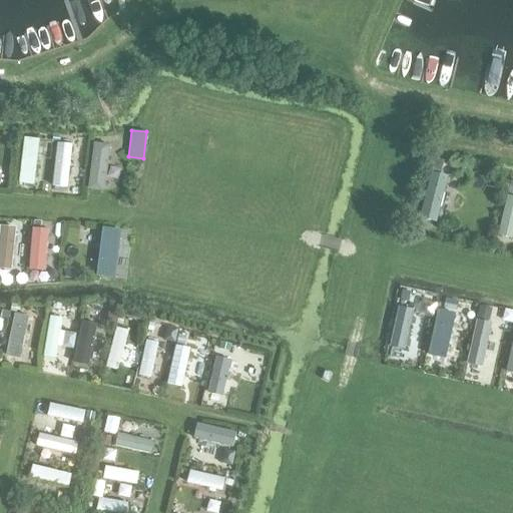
[(33,184),(39,137),(23,135),(17,182),(33,184)]
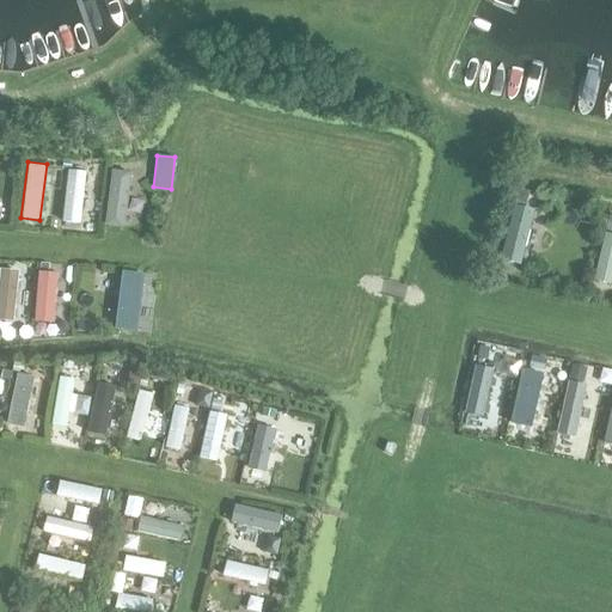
[(80,221),(85,169),(67,167),(61,220),(80,221)]
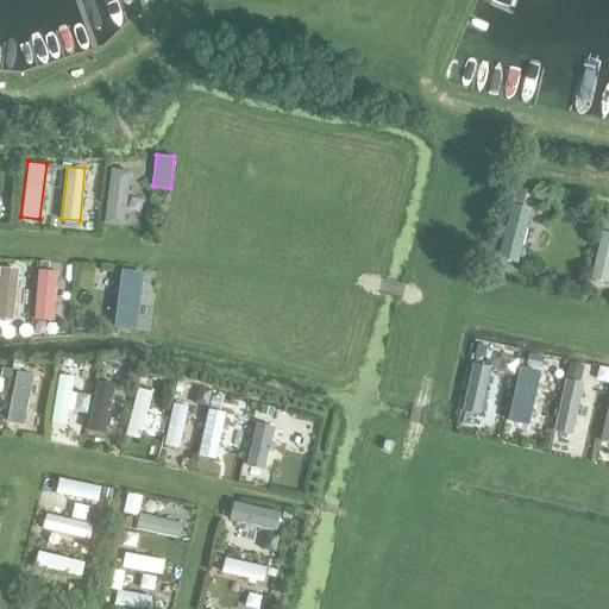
[(124,225),(130,170),(111,169),(105,223),(124,225)]
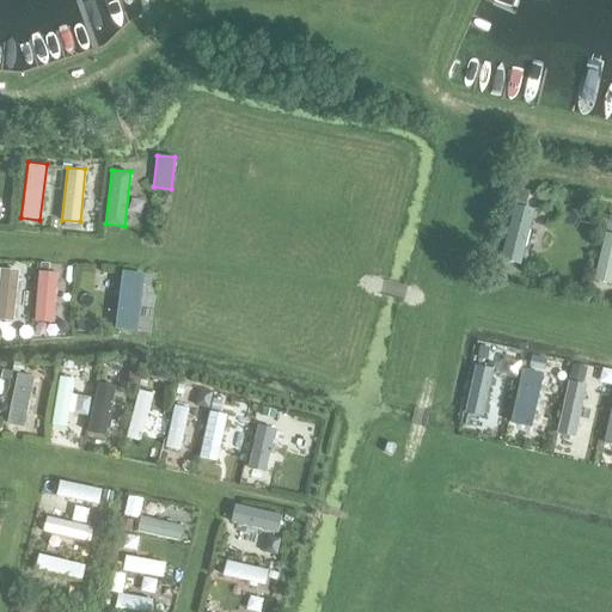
[(520,263),(533,209),(515,204),(502,259),(520,263)]
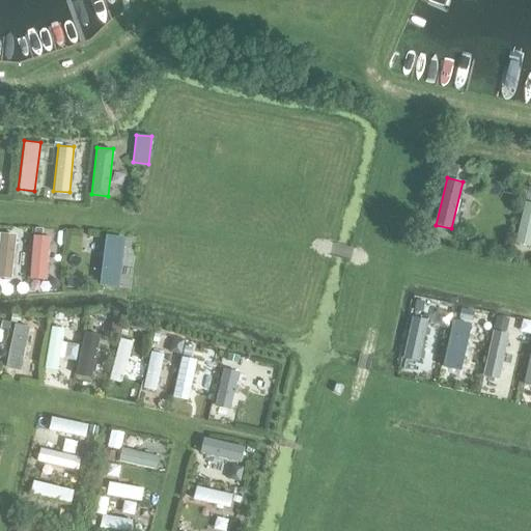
[(530,244),(530,242),(530,201),(522,200),(514,241),(530,244)]
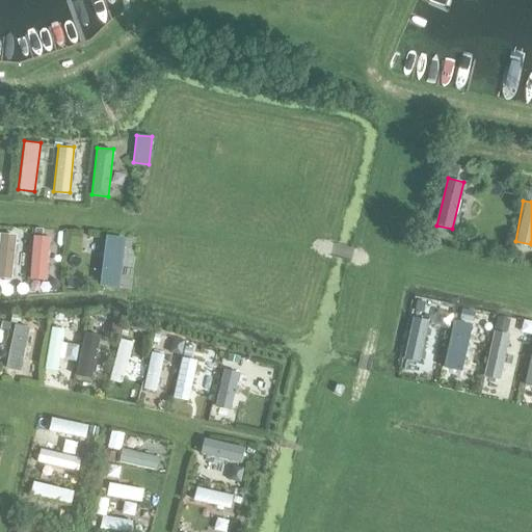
[(18,234),(0,232),(0,277),(12,280),(18,234)]
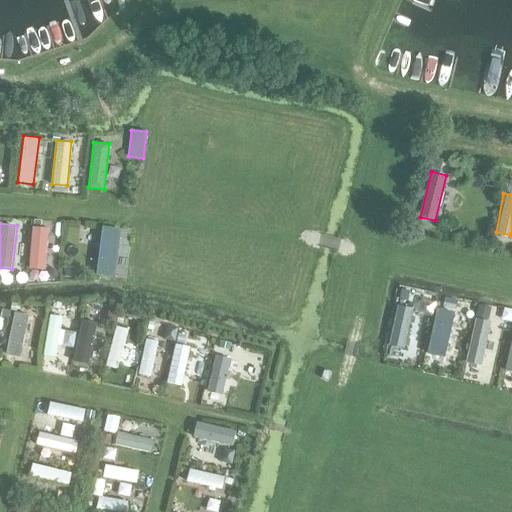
[(48,227),(33,226),(29,267),(44,269),(48,227)]
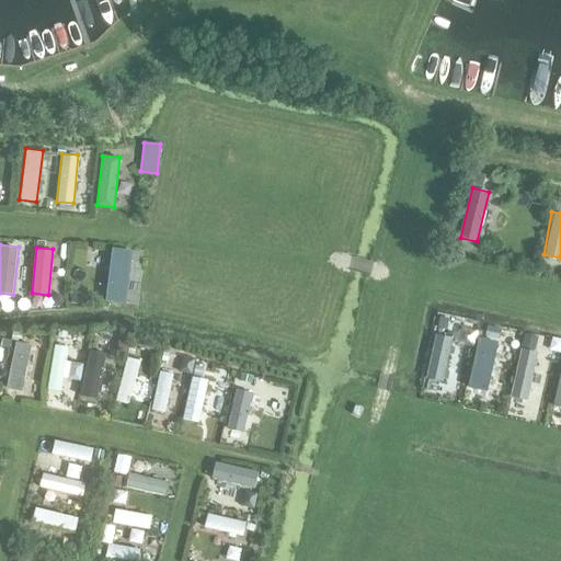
[(132,251),(112,249),(106,301),(125,304),(132,251)]
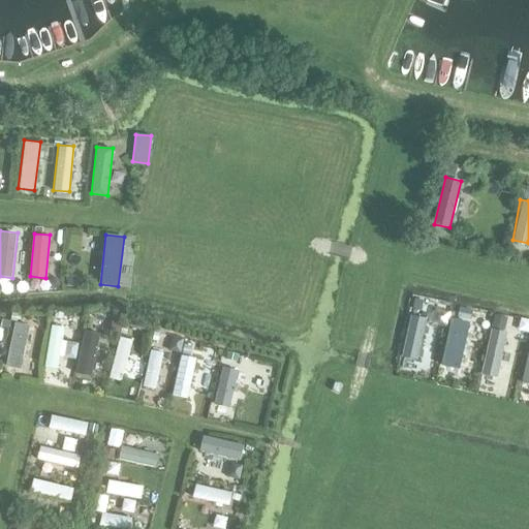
[(528,317),(497,311),(494,325),(511,330),(510,330),(527,333),(528,321),(528,317)]
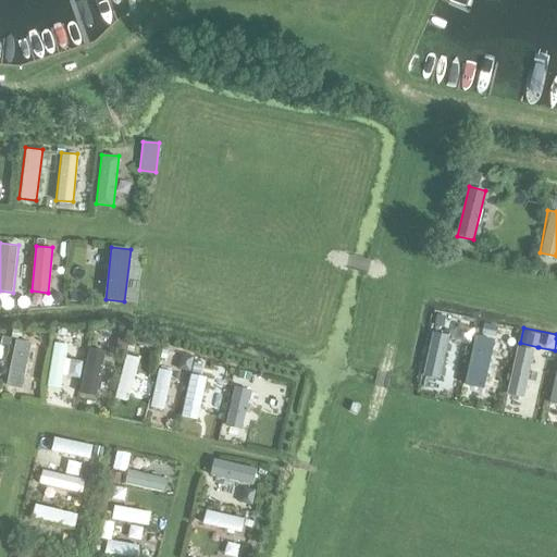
[(448,335),(432,332),(422,373),(438,376),(448,335)]
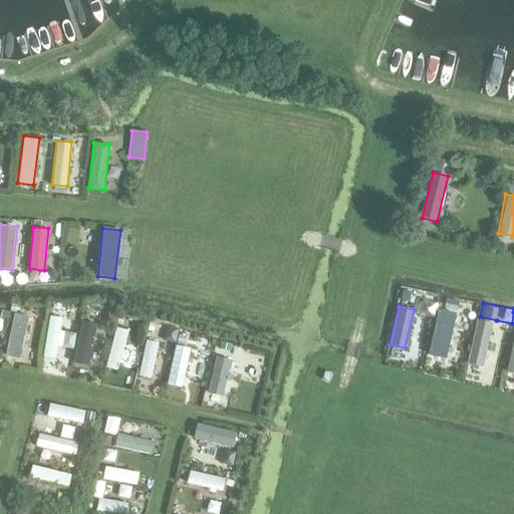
[(446,357),(456,312),(439,308),(429,353),(446,357)]
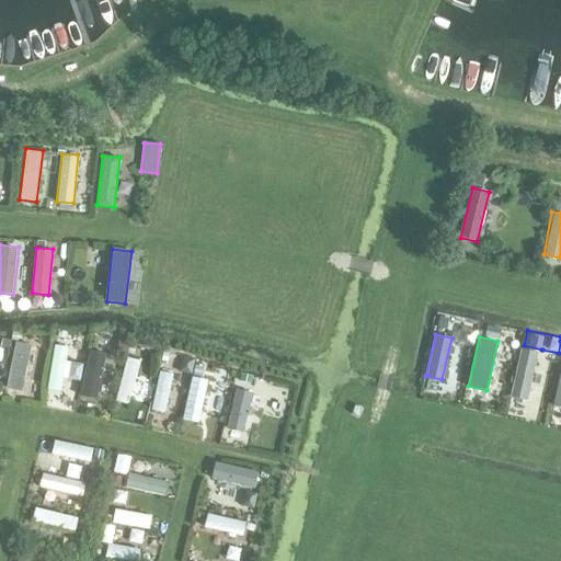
[(32,344),(15,341),(7,386),(22,389),(32,344)]
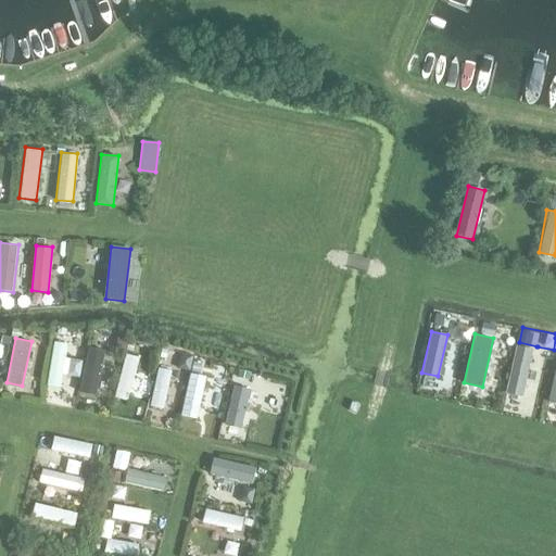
[(67,343),(53,340),(46,384),(60,387),(67,343)]
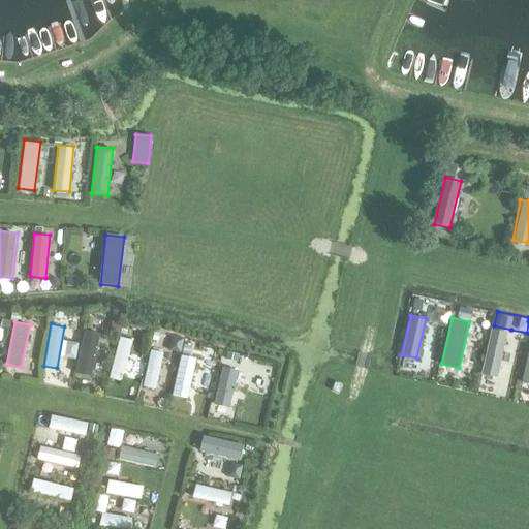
[(496,376),(505,331),(491,328),(480,373),(496,376)]
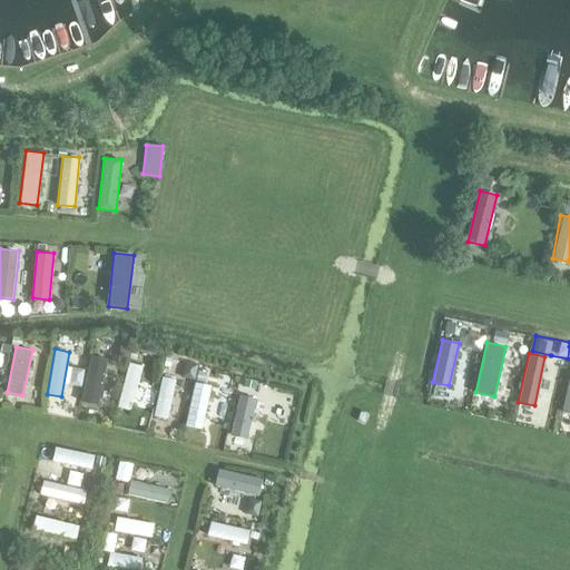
[(108,359),(90,355),(81,401),(99,404),(108,359)]
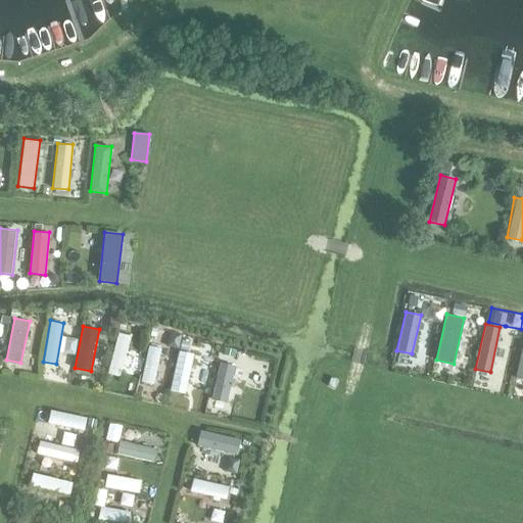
[(157,337),(158,329),(151,328),(150,336),(157,337)]
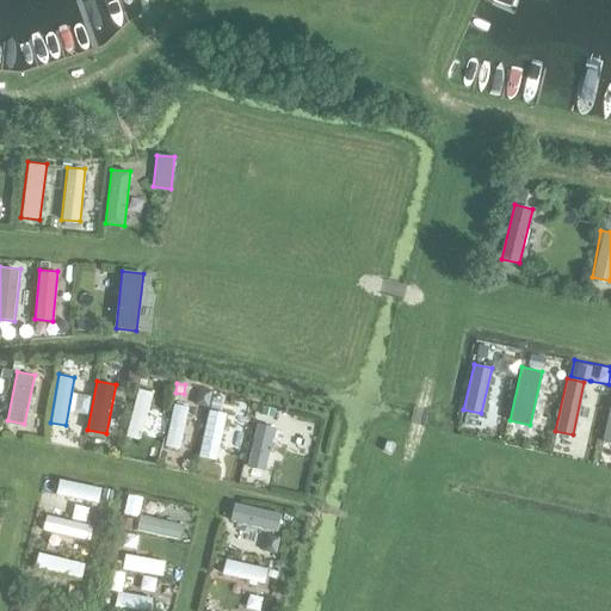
[(154,393),(139,388),(125,434),(141,439),(154,393)]
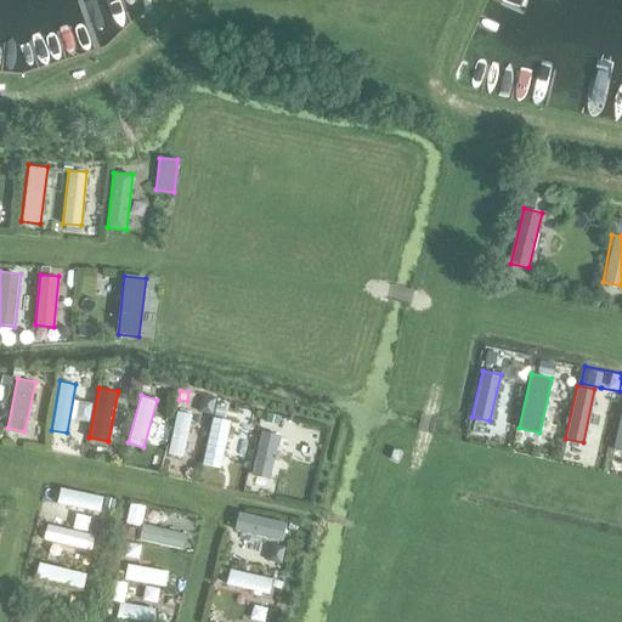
[(211,414),(216,397),(202,395),(198,411),(211,414)]
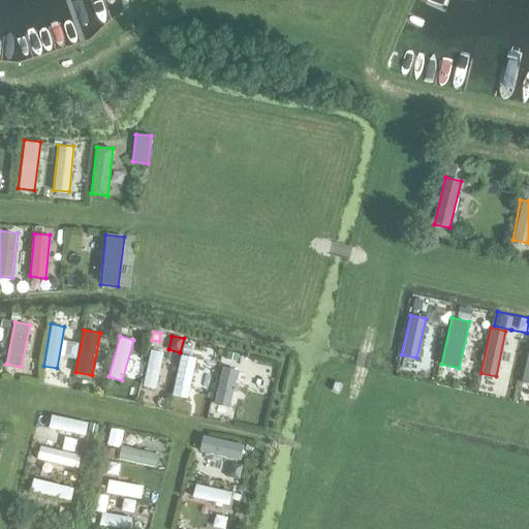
[(528,383),(528,342),(520,381),(528,383)]
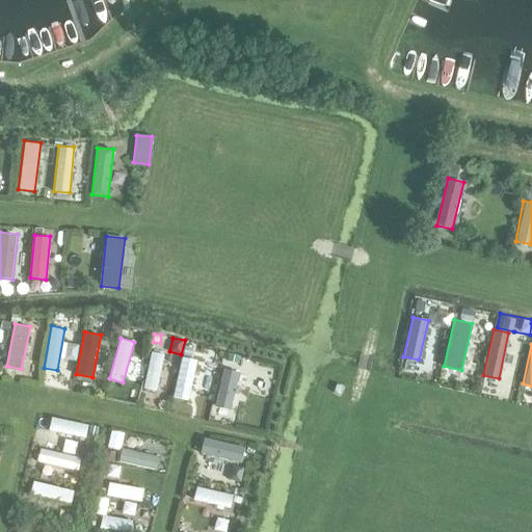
[(164,353),(153,350),(144,388),(156,391),(164,353)]
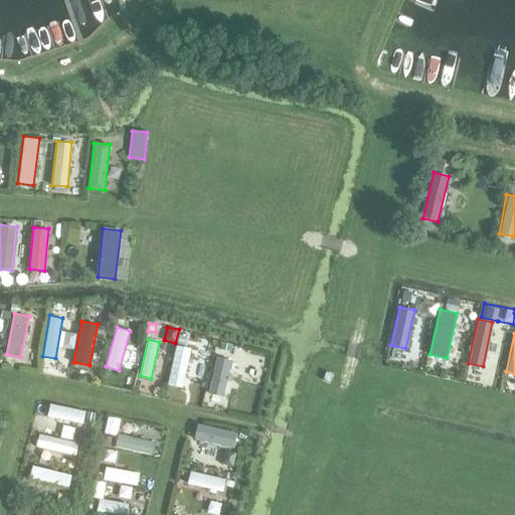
[(221,342),(219,349),(229,352),(231,345),(221,342)]
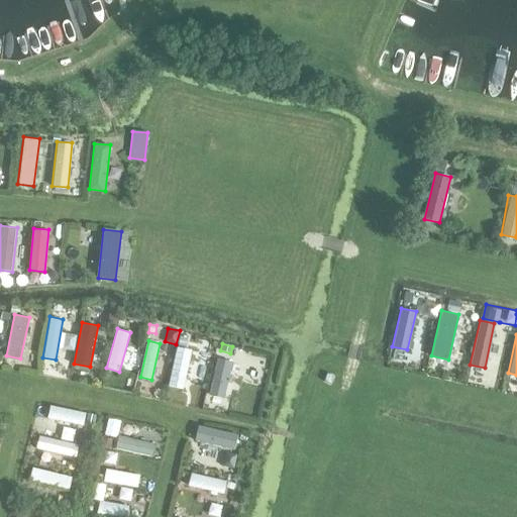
[(192,350),(177,346),(168,385),(183,389),(192,350)]
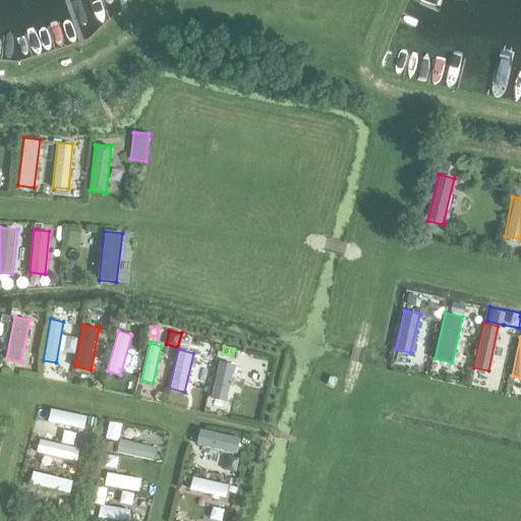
[(235,363),(219,359),(210,397),(226,400),(235,363)]
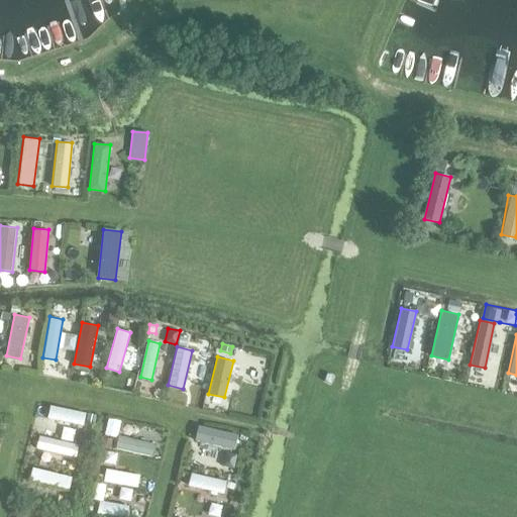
[(47,418),(83,426),(86,413),(50,405),(47,418)]
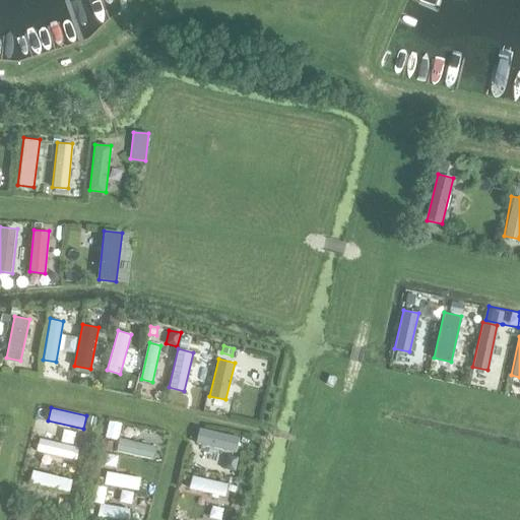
[(96,417),(88,416),(86,427),(93,429),(96,417)]
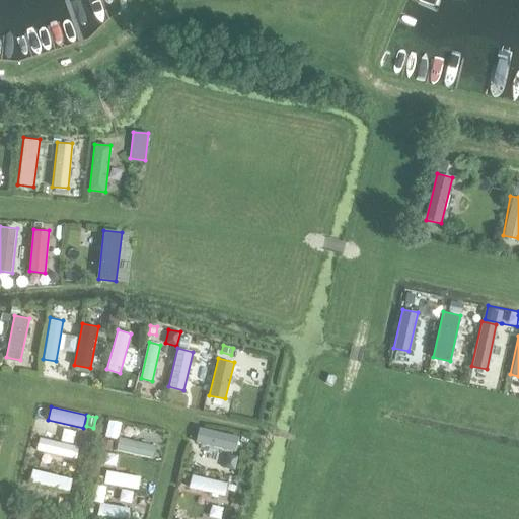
[(118,439),(122,423),(108,420),(104,436),(118,439)]
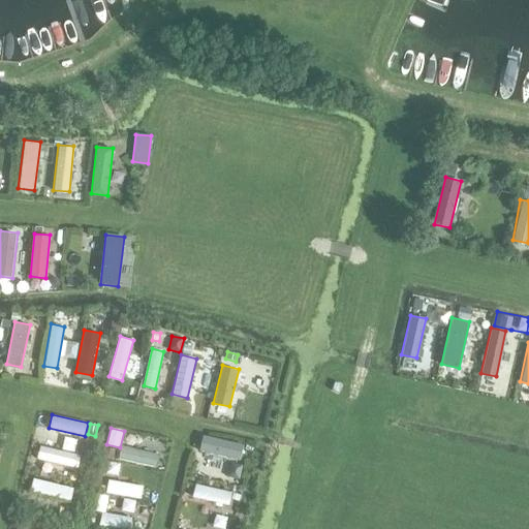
[(243,445),(203,437),(199,452),(240,460),(243,445)]
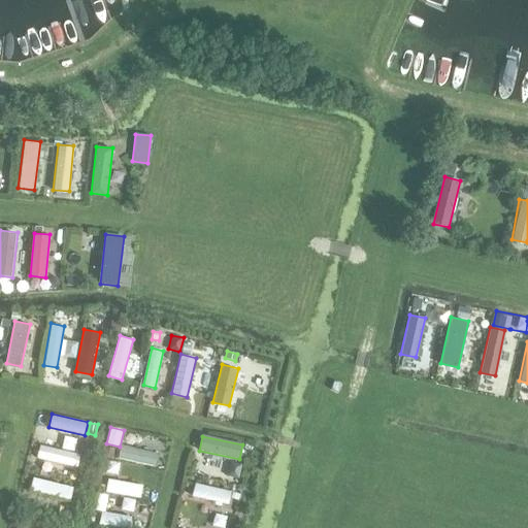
[(81,455),(41,444),(38,458),(78,467),(81,455)]
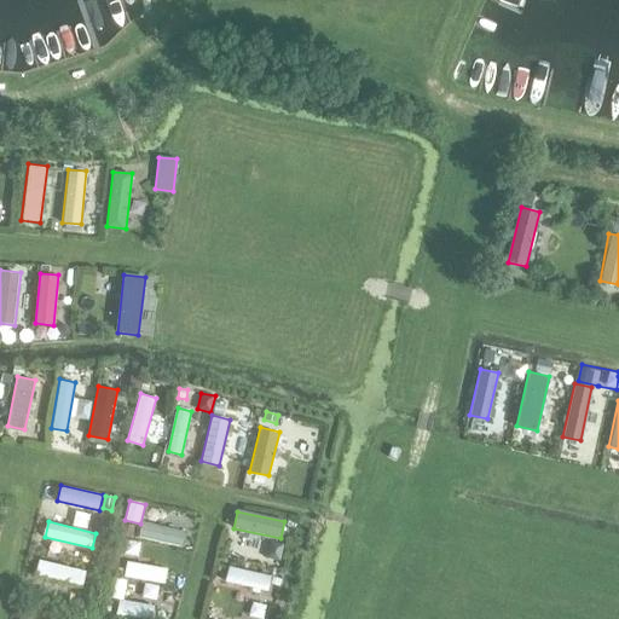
[(184,530),(142,521),(138,538),(181,547),(184,530)]
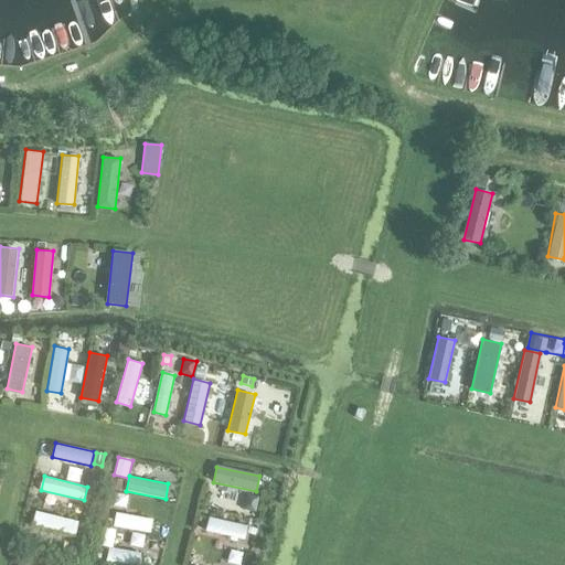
[(120,492),(124,480),(117,479),(114,490),(120,492)]
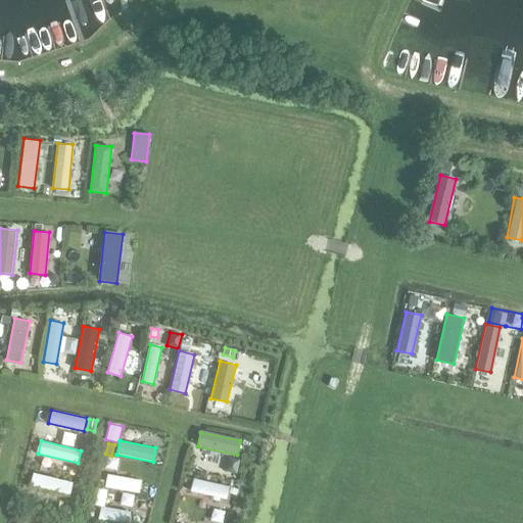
[(70,494),(74,481),(33,472),(30,485),(70,494)]
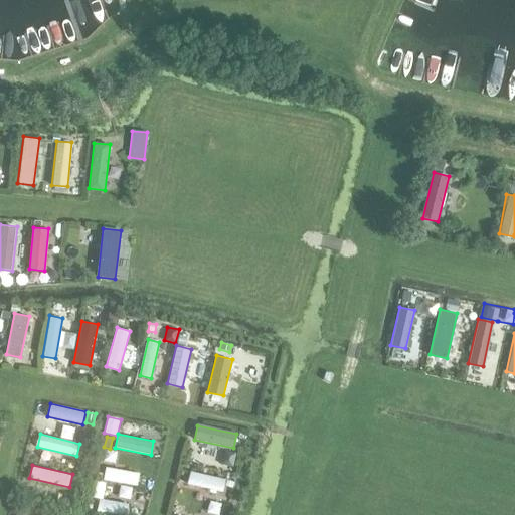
[(140,472),(106,468),(104,482),(138,487),(140,472)]
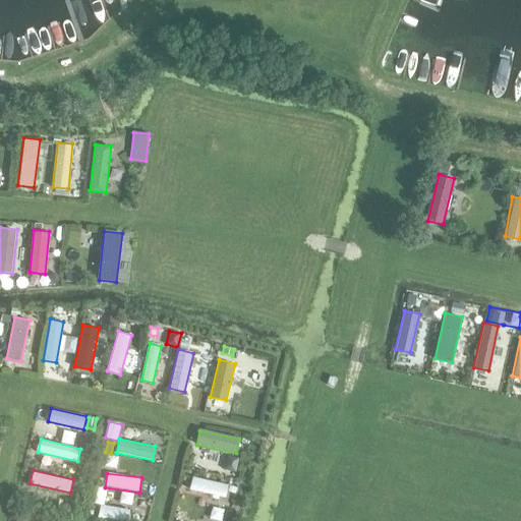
[(228,484),(192,476),(189,489),(225,498),(228,484)]
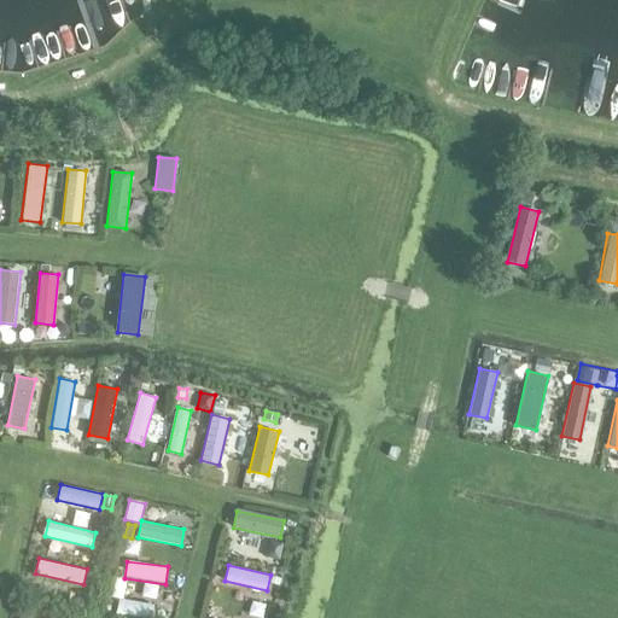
[(117,610),(151,617),(155,604),(121,595),(117,610)]
